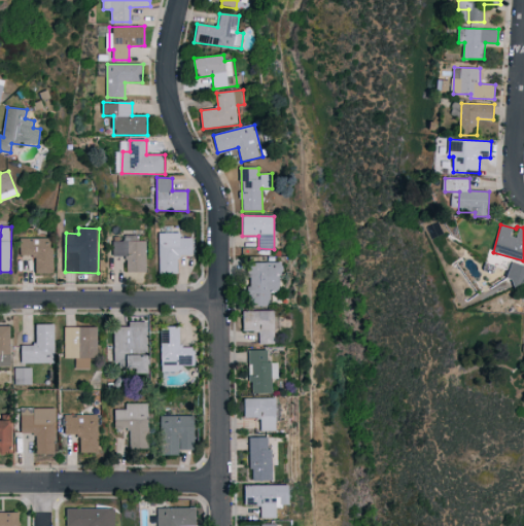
[(161,273),(179,274),(179,255),(193,255),(194,238),(181,238),(181,234),(161,233),(161,273)]
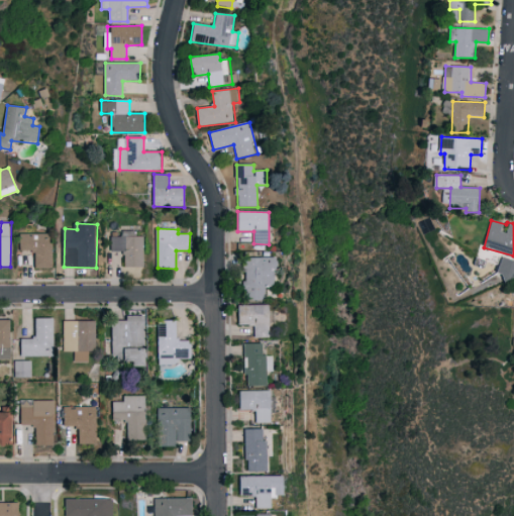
[(53,268),(54,234),(22,233),(21,250),(35,250),(34,268),(53,268)]
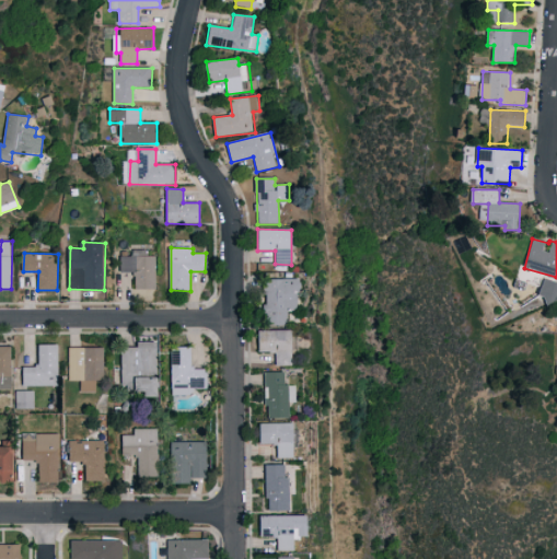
[(157,253),(136,253),(136,256),(123,256),(123,272),(136,272),(136,289),(155,290),(157,253)]
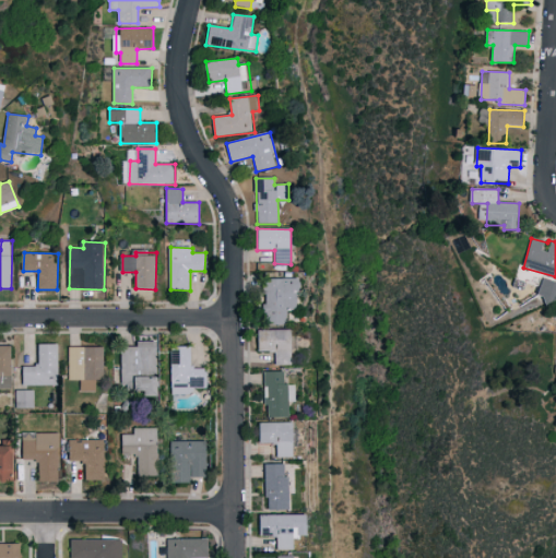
[(297,277),(263,279),(264,325),(287,325),(287,309),(298,309),(297,277)]
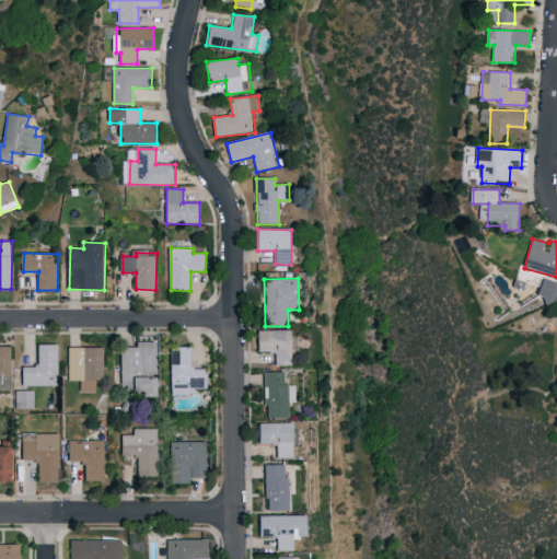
[(556,282),(544,279),(538,298),(556,302),(556,282)]
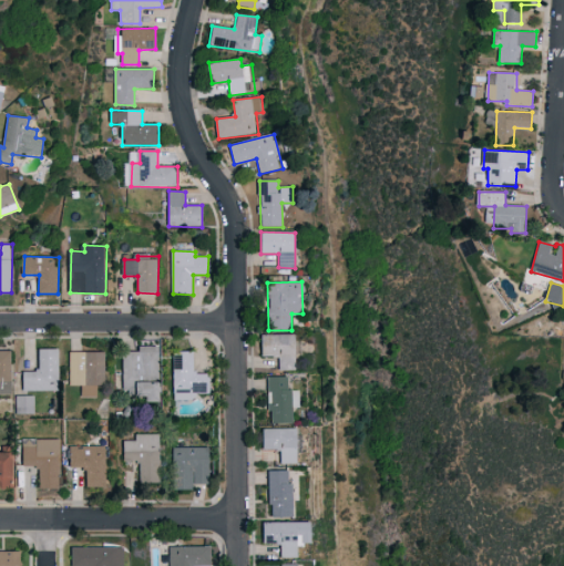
[(295,335),(262,335),(262,357),(277,357),(277,370),(296,370),(295,335)]
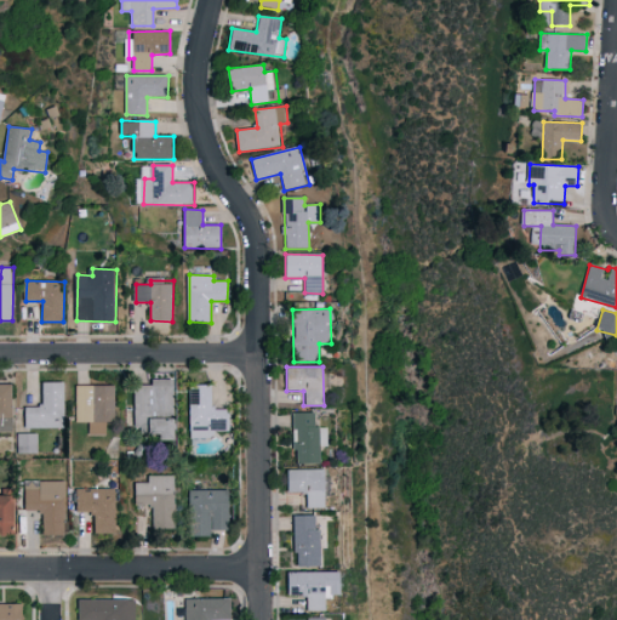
[(175,380),(153,380),(153,386),(135,386),(136,438),(175,437),(175,380)]
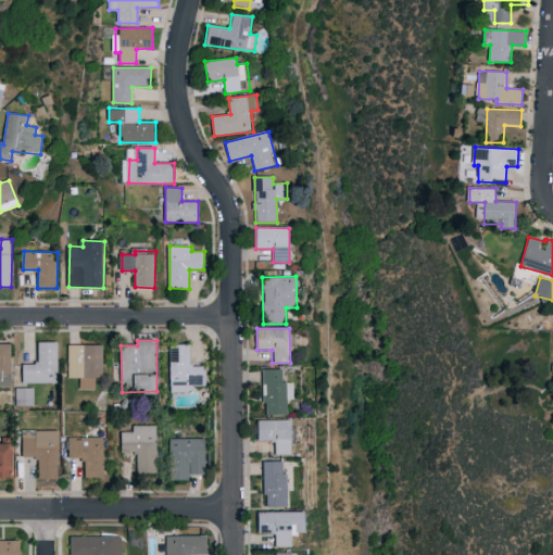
[(58,342),(38,342),(38,365),(23,365),(23,383),(58,383),(58,342)]
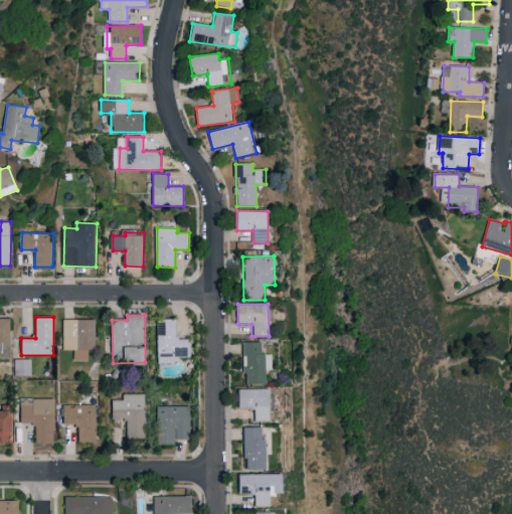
[(11,319),(0,318),(0,357),(10,358),(11,319)]
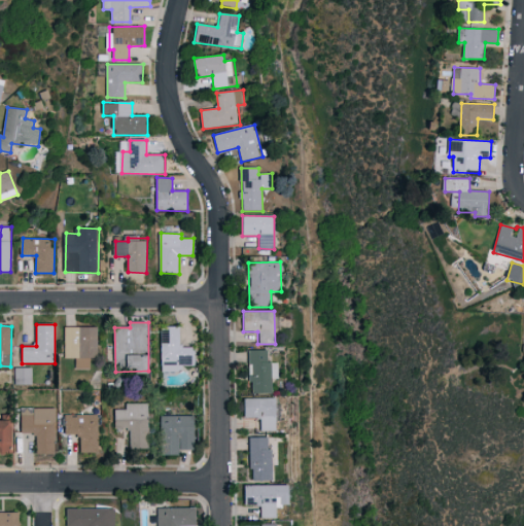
[(197,365),(196,347),(181,347),(181,326),(163,327),(164,372),(183,372),(183,365),(197,365)]
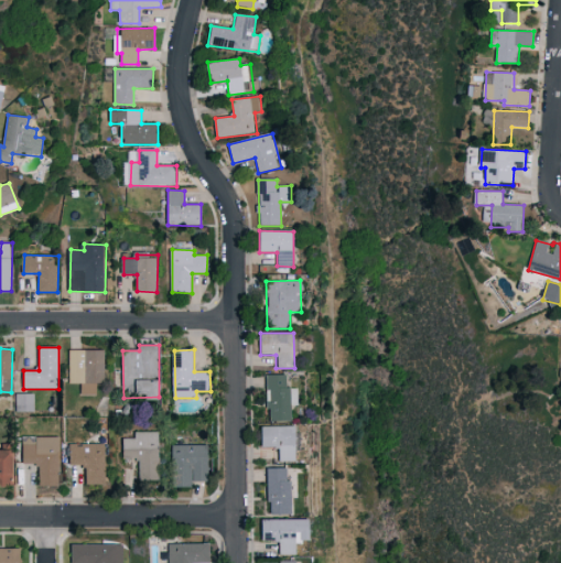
[(106,350),(71,350),(71,369),(77,369),(77,385),(82,385),(82,394),(97,394),(98,383),(105,383),(106,350)]
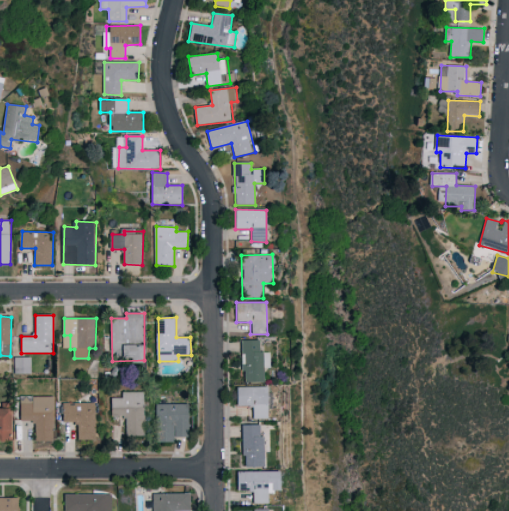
[(243,340),(243,383),(264,382),(264,368),(270,368),(270,352),(260,352),(260,340),(243,340)]
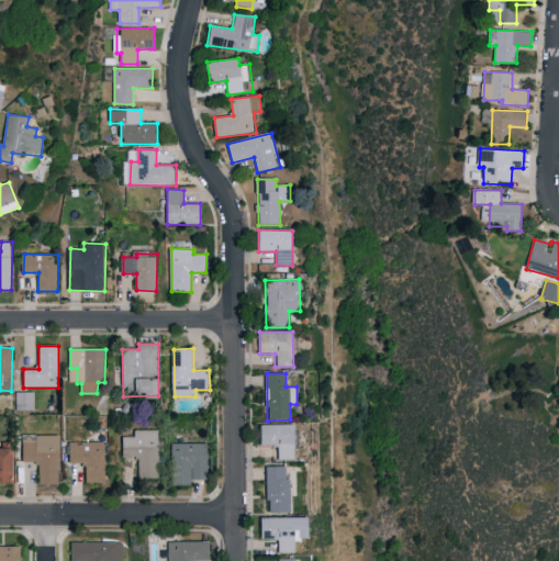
[(36,410),(35,392),(17,393),(18,411),(36,410)]
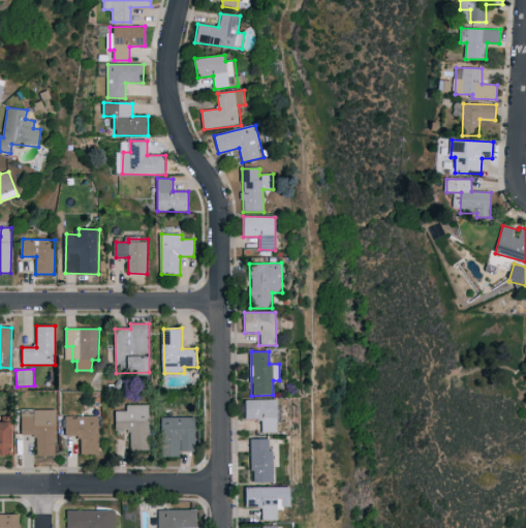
[(276,400),(245,400),(245,421),(261,421),(261,433),(276,433),(276,400)]
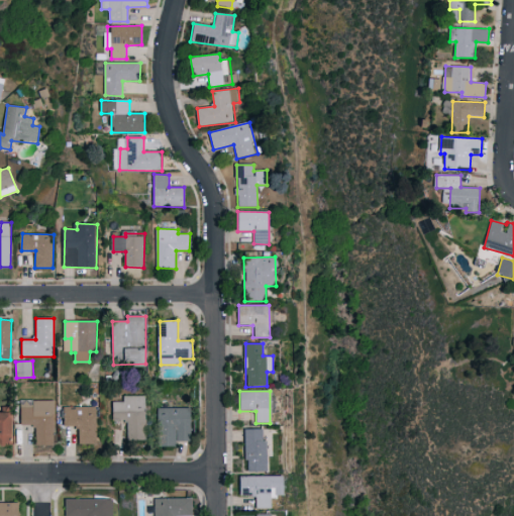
[(146,396),(125,396),(125,402),(113,402),(113,421),(127,421),(127,439),(146,440),(146,396)]
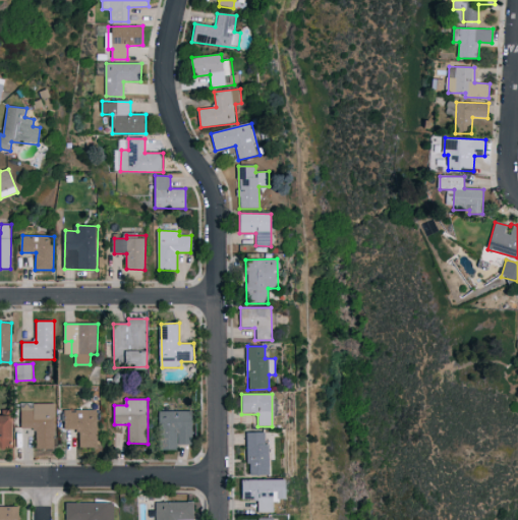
[(55,403),(22,403),(21,428),(37,428),(36,449),(54,449),(55,403)]
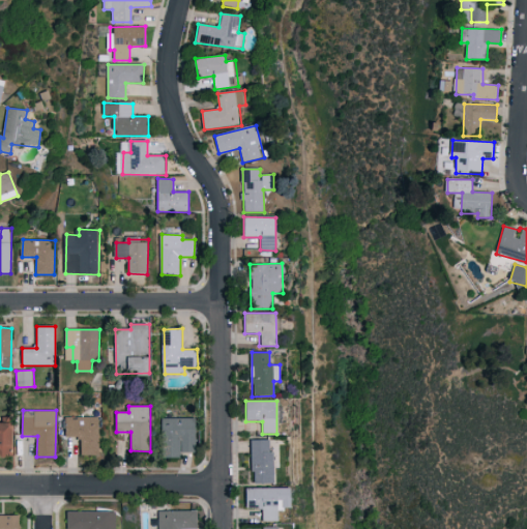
[(67,417),(67,437),(80,437),(80,456),(99,456),(98,417),(67,417)]
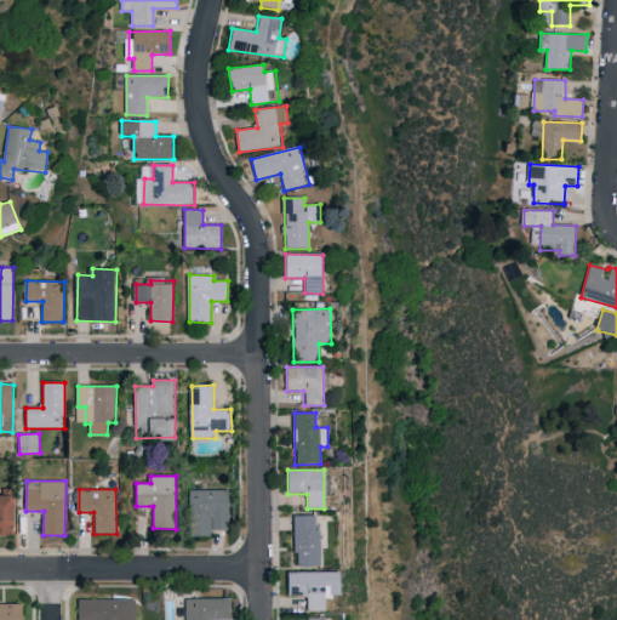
[(230,490),(192,490),(193,538),(213,536),(213,532),(232,530),(230,490)]
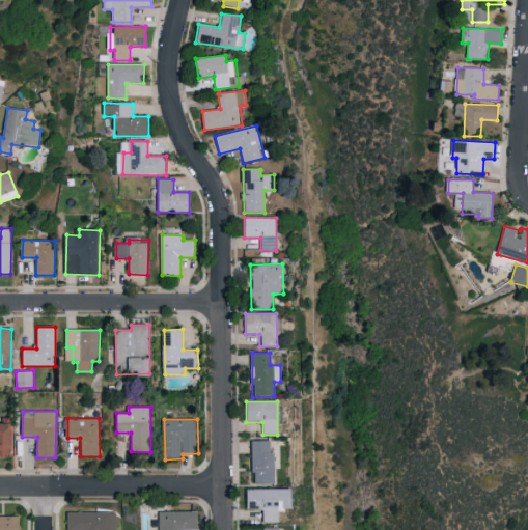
[(10,423),(0,423),(0,457),(11,457),(10,423)]
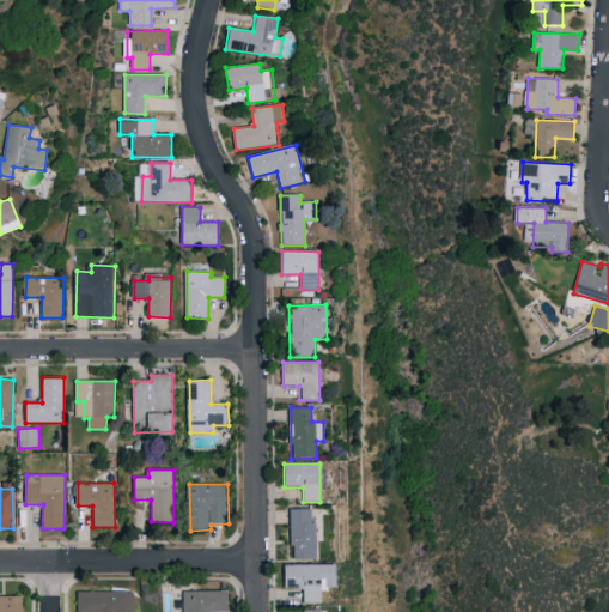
[(316,559),(316,522),(311,522),(311,509),(291,510),(291,559),(316,559)]
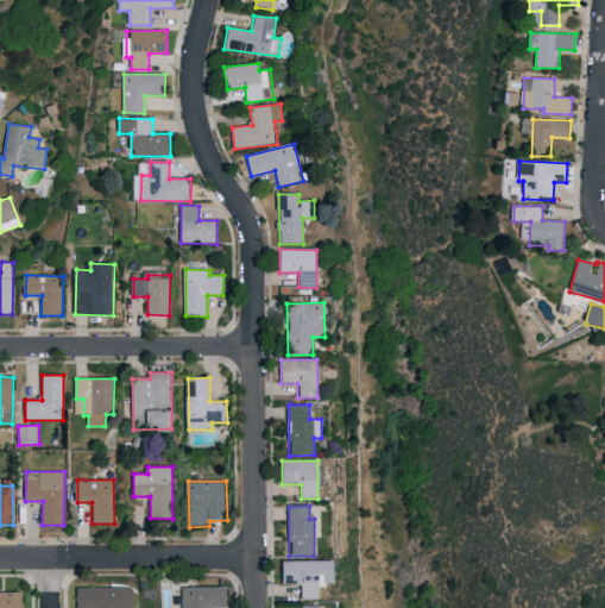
[(283,584),(302,584),(302,600),(320,600),(319,585),(333,584),(333,561),(282,562),(283,584)]
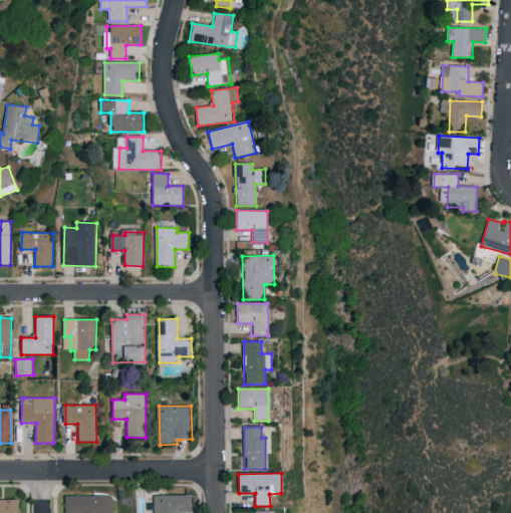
[(192,512),(192,495),(156,496),(156,512),(192,512)]
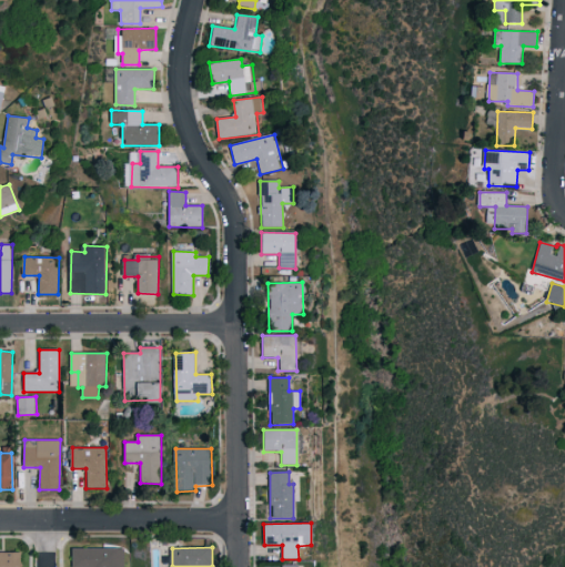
[(123,566),(123,548),(72,549),(72,566),(123,566)]
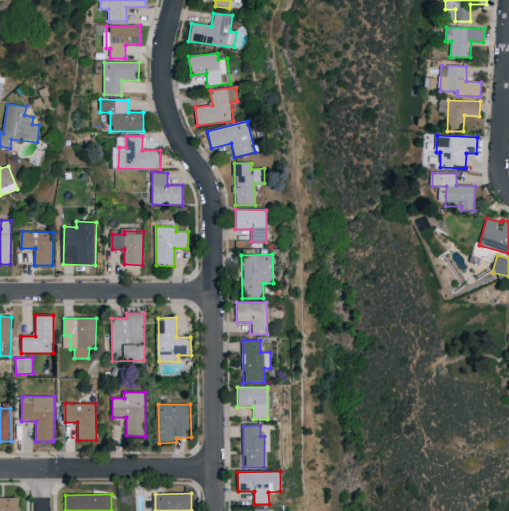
[(18,510),(18,497),(0,497),(0,510),(18,510)]
